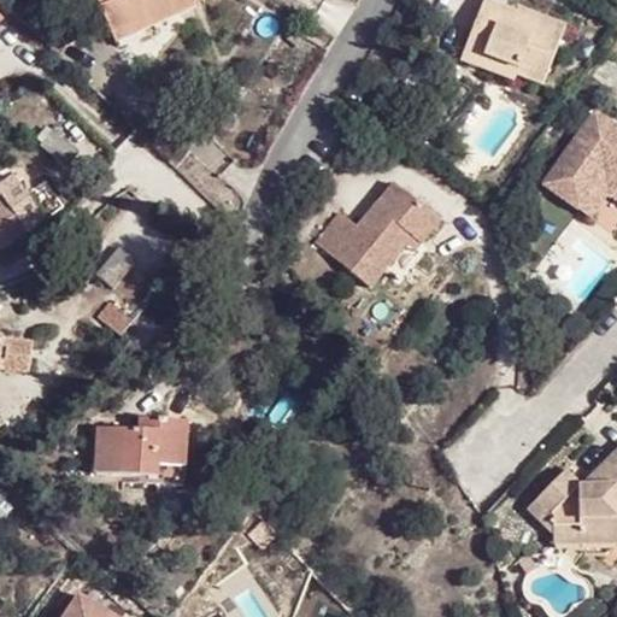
[(141,31),(194,7),(191,0),(95,0),(118,50),(144,39),(141,31)]
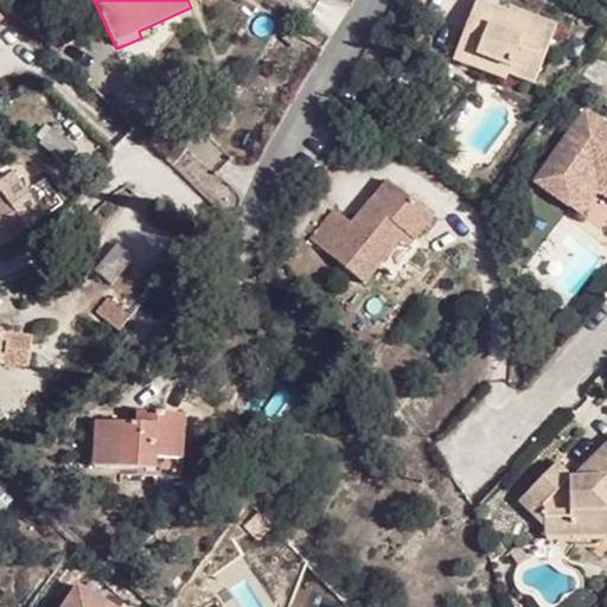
[(513,68),(511,76),(536,84),(556,26),(510,11),(509,17),(474,5),(454,62),(475,68),(477,64),(479,56),(513,68)]
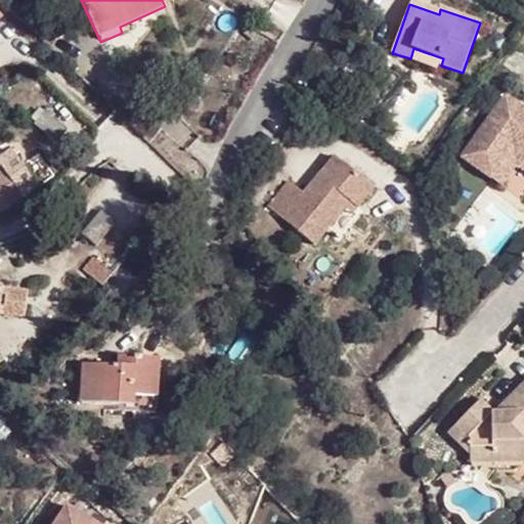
[(413,48),(411,55),(441,66),(443,58),(413,48)]
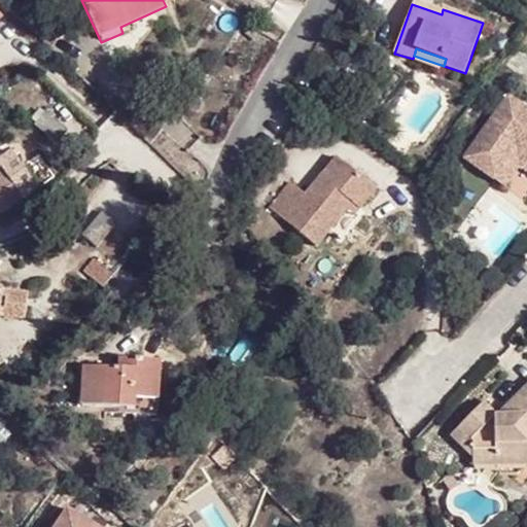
[(526,105),(513,94),(465,154),(492,176),(517,144),(526,151),(526,105)]
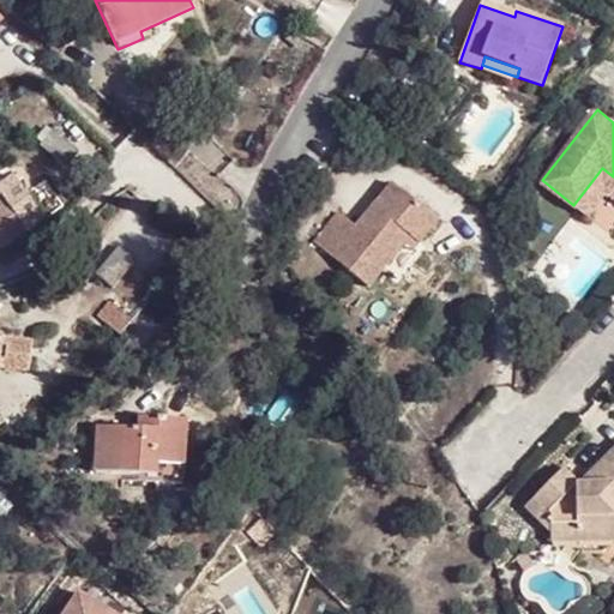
[(235,127),(234,124),(233,120),(229,119),(224,119),(222,120),(220,124),(220,127),(221,131),(223,133),(228,134),(232,133),(234,131),(235,127)]
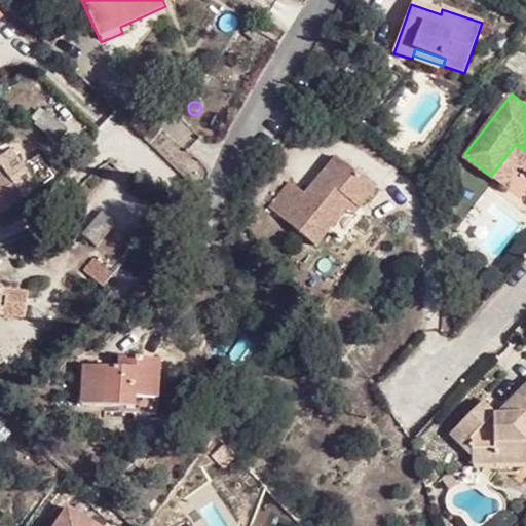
[(55,146),(67,134),(44,114),(33,126),(55,146)]
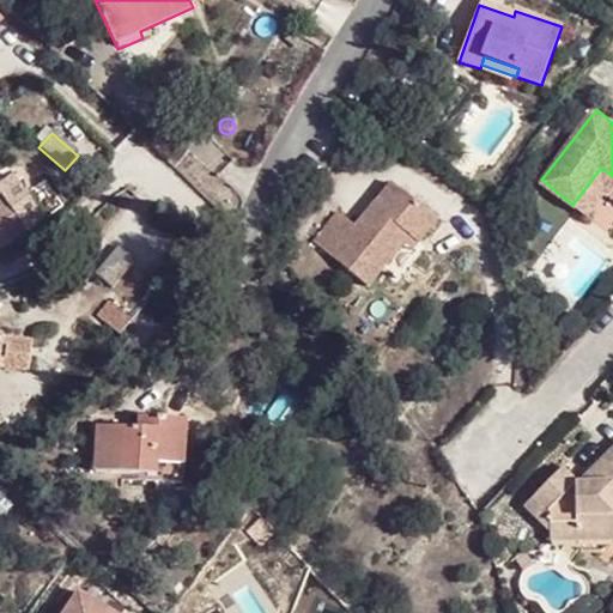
[(572,205),(584,213),(604,189),(612,196),(612,176),(601,168),(572,205)]
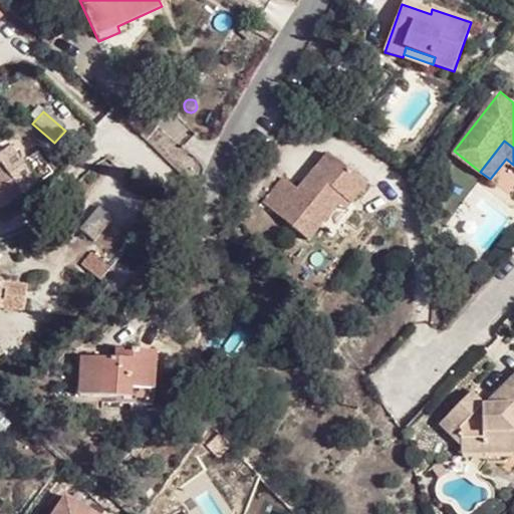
[(0,206),(3,211),(38,187),(12,150),(0,158),(0,206)]
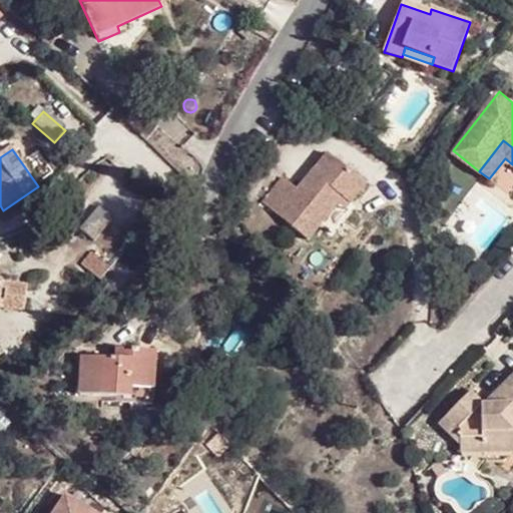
[(330,153),(272,213),(304,242),(362,180),(330,153)]
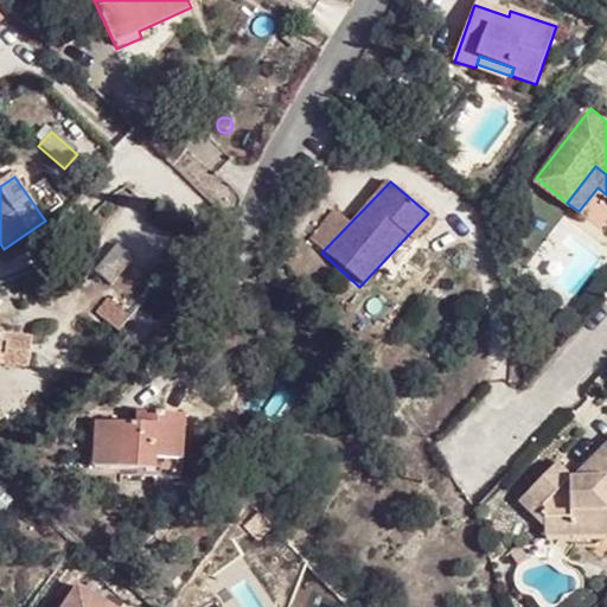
[(93,270),(112,285),(132,259),(115,244),(93,270)]
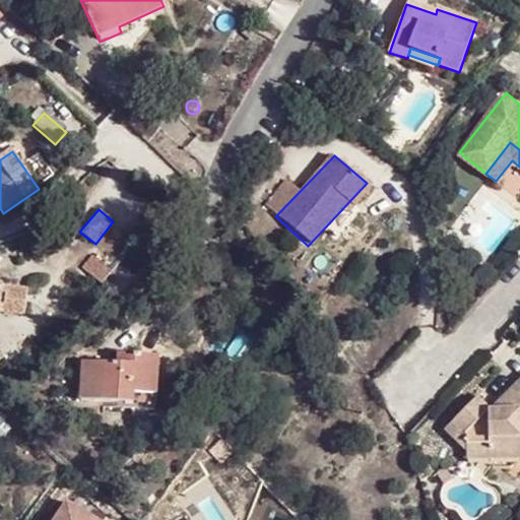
[(81,268),(101,284),(111,271),(92,255),(81,268)]
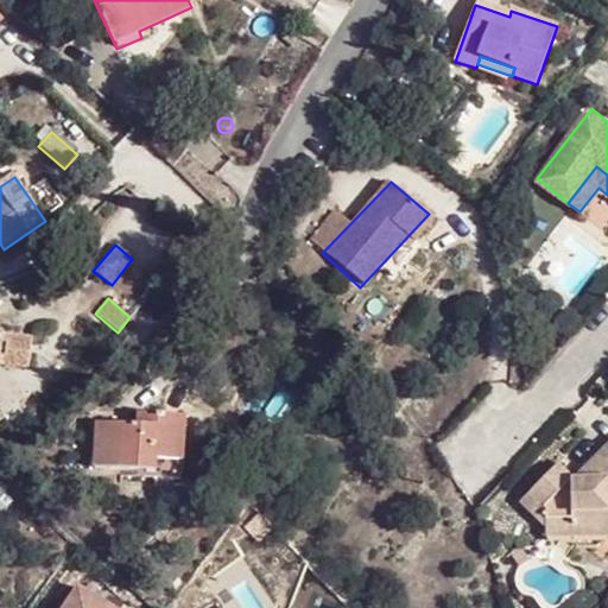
[(1,334),(0,339),(0,361),(31,365),(33,339),(1,334)]
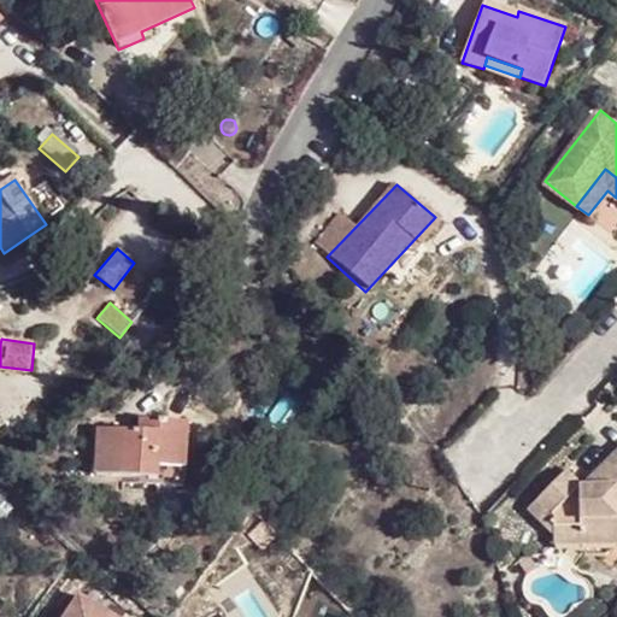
[(159,468),(186,469),(188,424),(147,422),(146,434),(97,432),(93,476),(159,480),(159,468)]
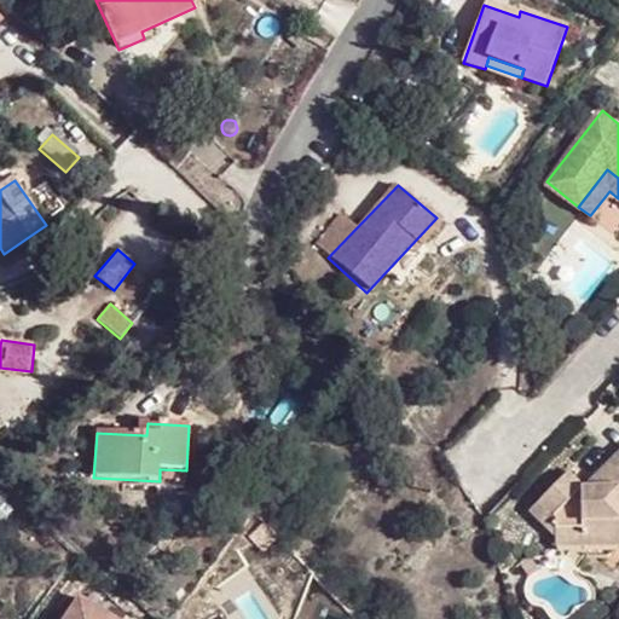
[(595,490),(618,463),(618,453),(584,489),(595,490)]
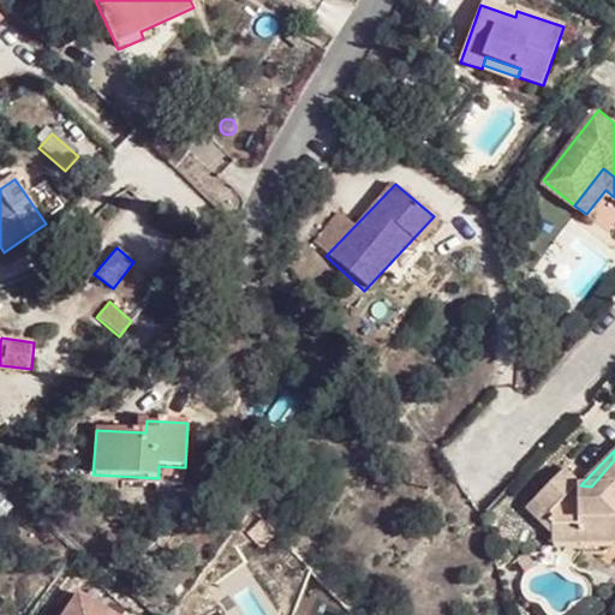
[(614,460),(591,487),(580,485),(561,469),(533,497),(550,513),(550,527),(579,527),(578,535),(614,535),(614,460)]
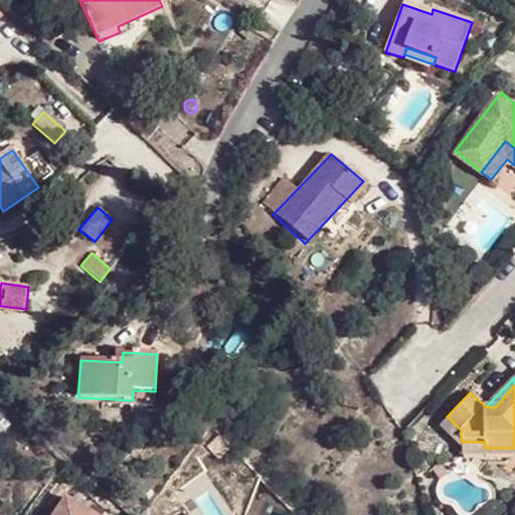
[(461,430),(447,416),(441,423),(461,442),(461,430)]
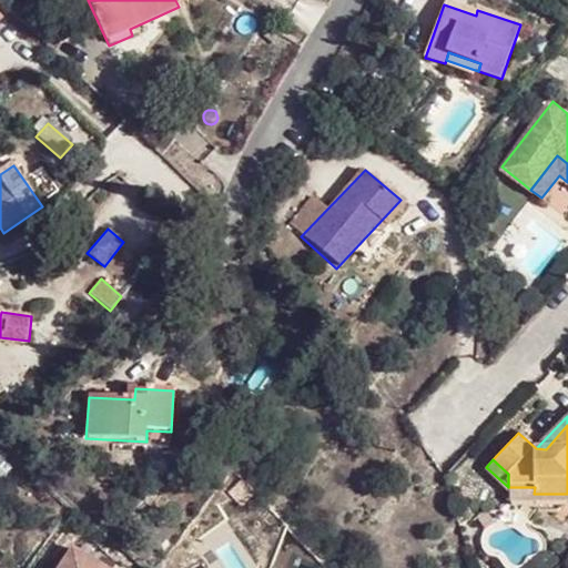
[(535,487),(508,487),(507,504),(534,504),(535,508),(567,509),(567,494),(534,494),(535,487)]
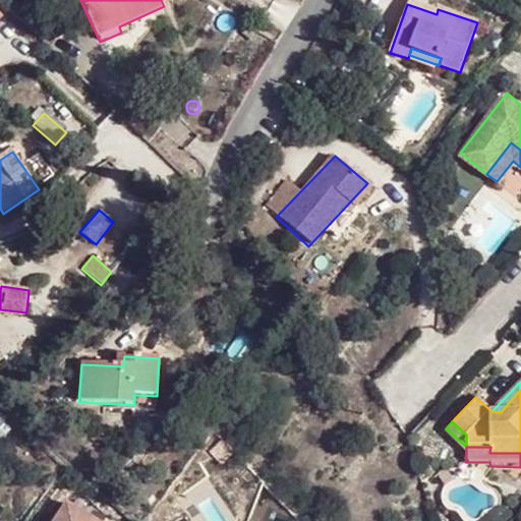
[(96,520),(68,504),(56,520),(96,520)]
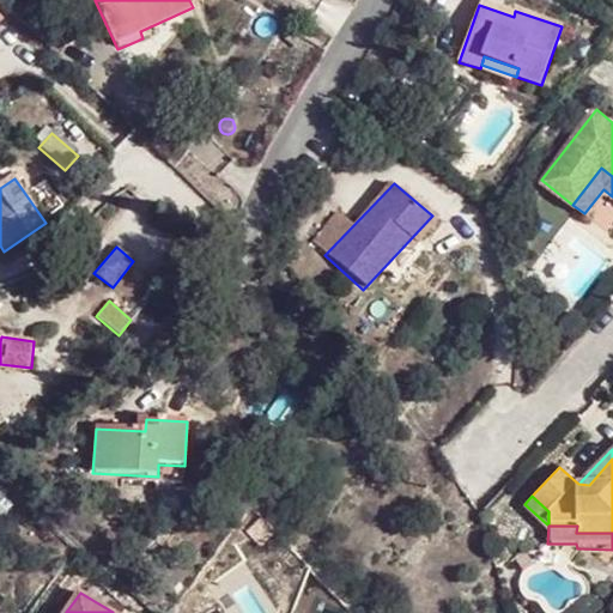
All buildings are outlined.
